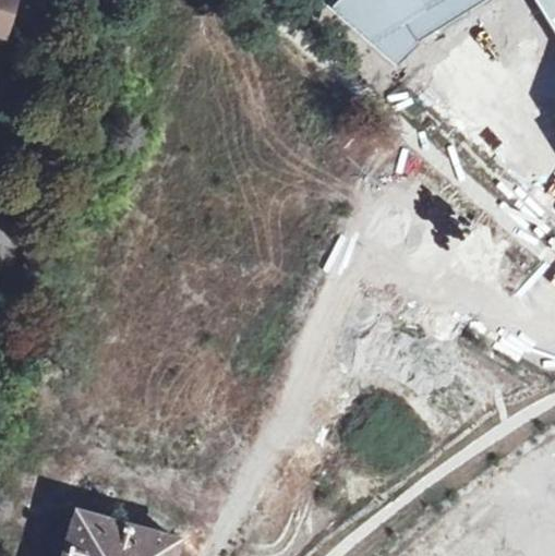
[(0,0),(0,25),(11,29),(19,0),(0,0)]
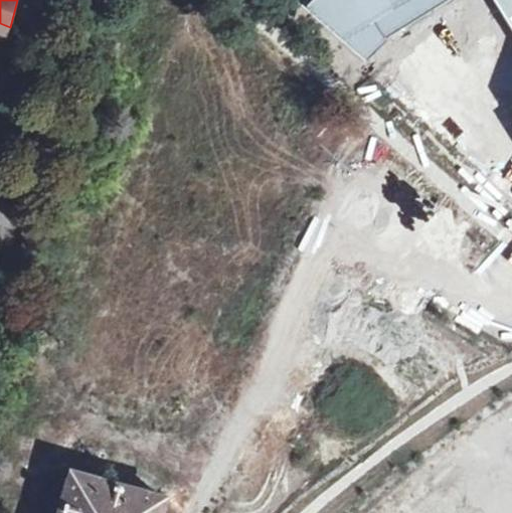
[(311,0),(306,6),(369,57),(388,37),(448,0),(494,0),(511,28),(511,0),(311,0)]
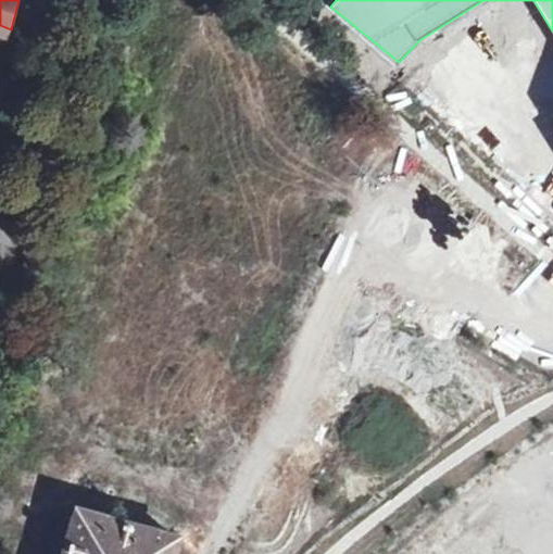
[(355,110),(346,102),(339,110),(347,117),(355,110)]
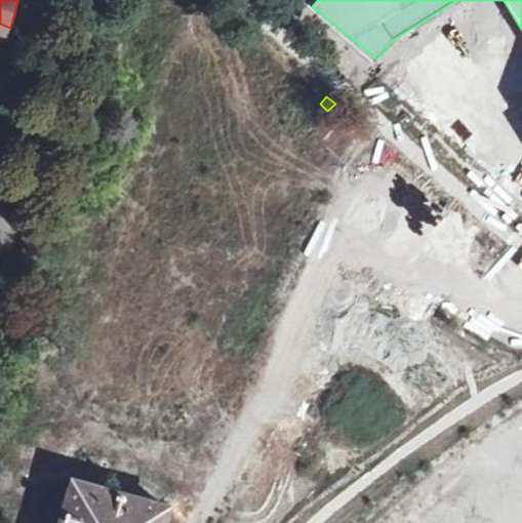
[(10,374),(7,385),(14,387),(17,375),(10,374)]
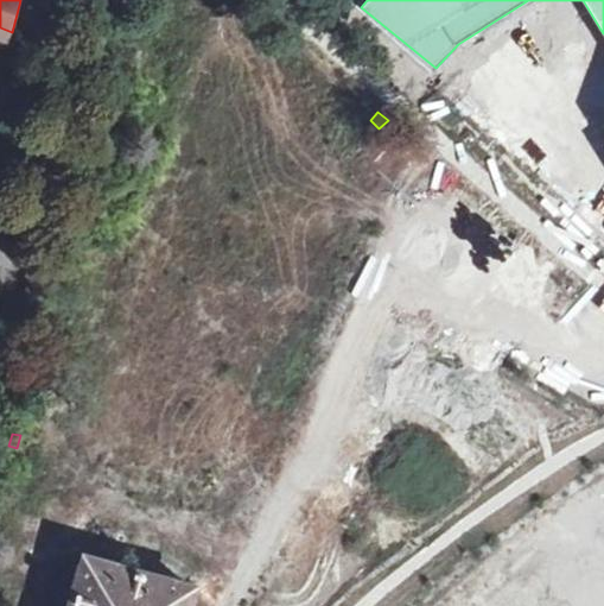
[(603,505),(465,605),(466,605),(603,605),(603,505)]
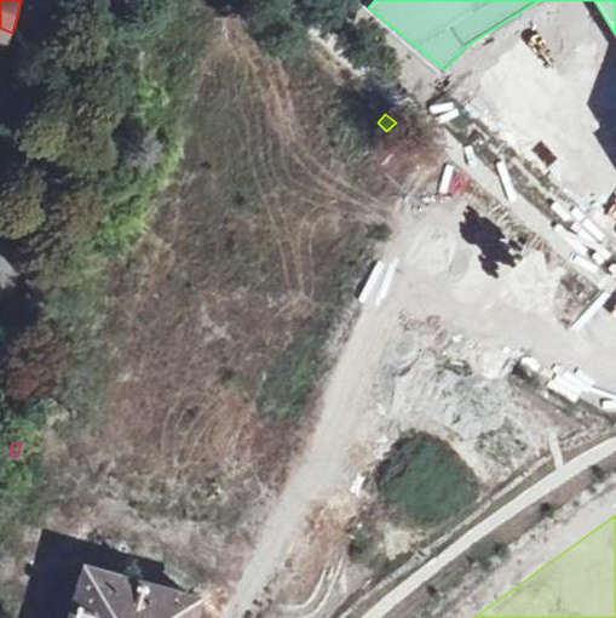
[(86,571),(80,568),(67,617),(196,617),(203,595),(162,584),(166,570),(133,561),(128,574),(88,565),(86,571)]
